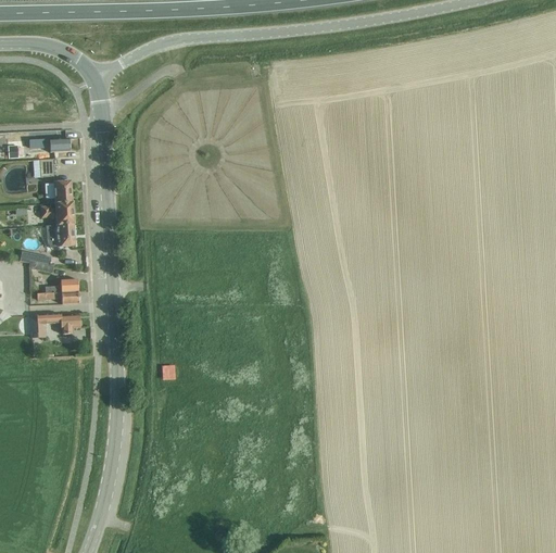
[(70,137),(29,138),(29,147),(51,146),(51,151),(71,150),(70,137)]
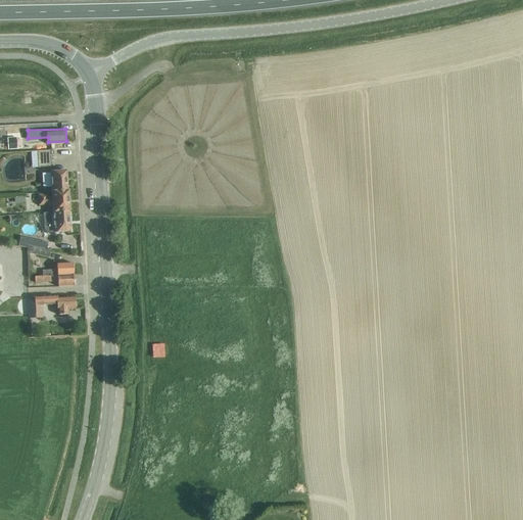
[(16,135),(7,135),(8,147),(17,146),(16,135)]
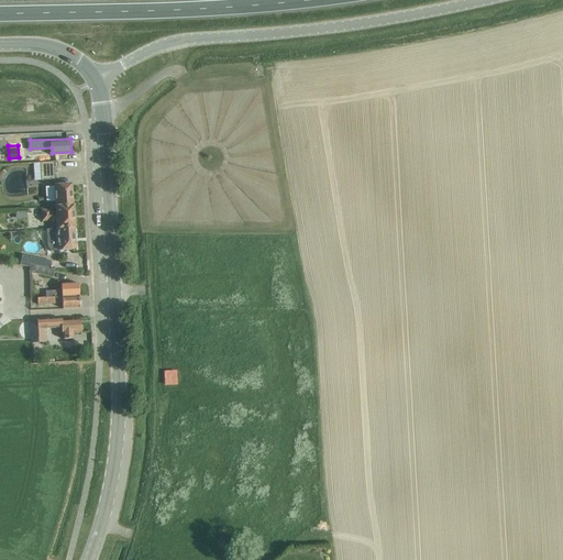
[(42,178),(55,177),(54,160),(41,161),(42,178)]
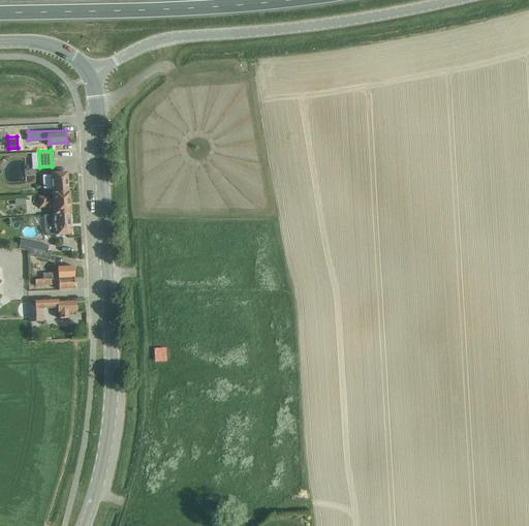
[(67,172),(52,173),(53,192),(55,193),(68,192),(67,172)]
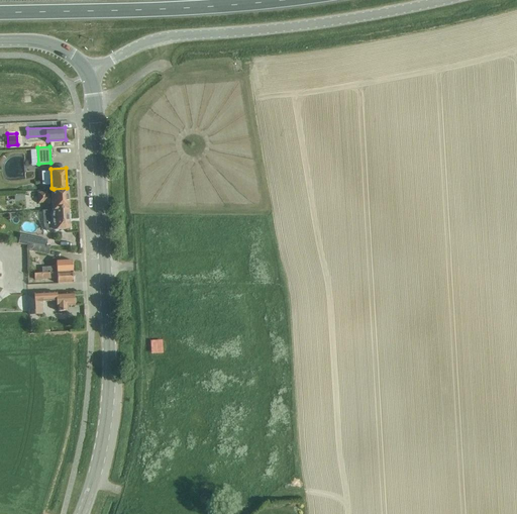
[(46,191),(38,191),(39,201),(53,200),(53,208),(69,207),(70,207),(68,188),(67,188),(54,189),(52,188),(52,193),(46,194),(46,191)]
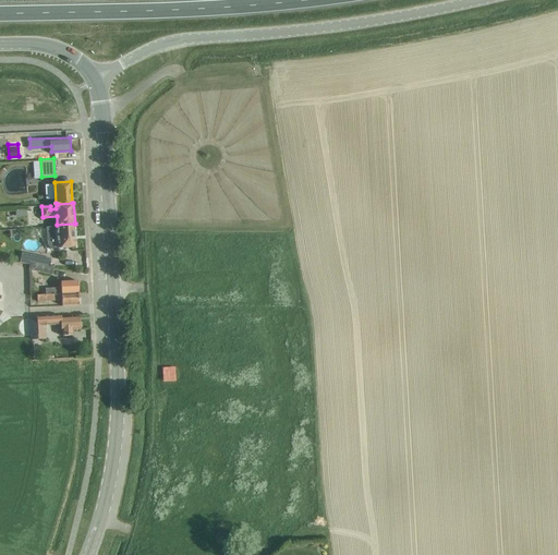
[(57,225),(47,226),(48,243),(50,243),(50,246),(58,245),(75,245),(74,224),(57,225)]
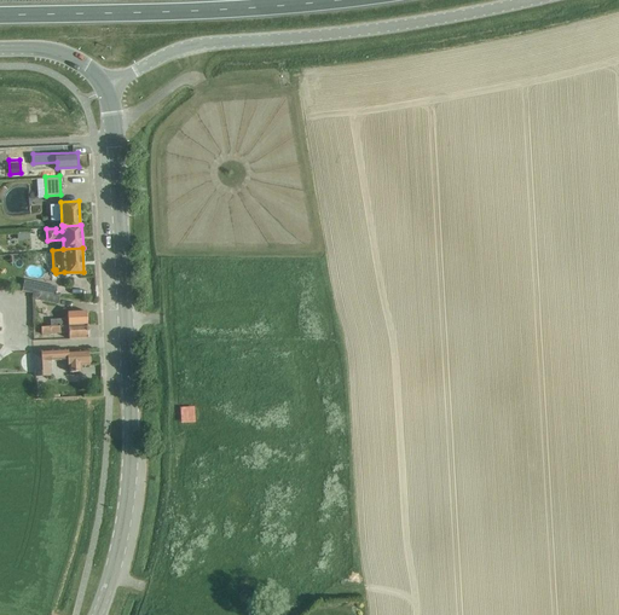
[(23,286),(22,289),(34,291),(34,289),(55,293),(57,285),(24,278),(23,286)]
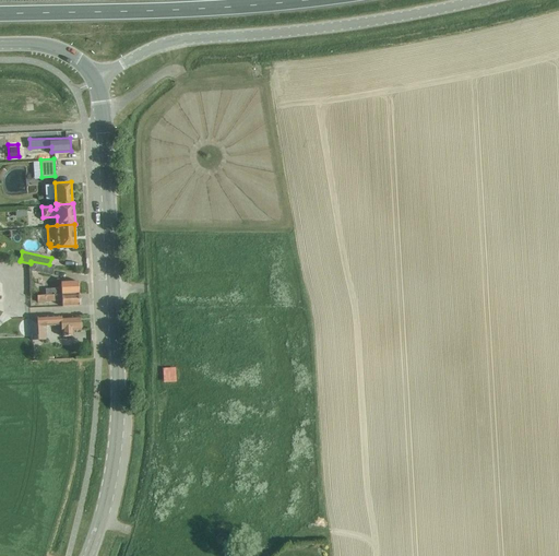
[(52,273),(54,265),(49,264),(31,261),(31,263),(30,269),(52,273)]
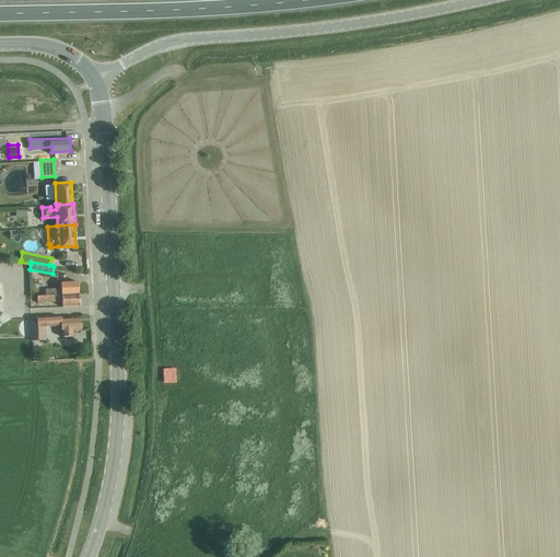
[(46,294),(79,292),(78,281),(61,281),(62,288),(46,288),(46,294)]
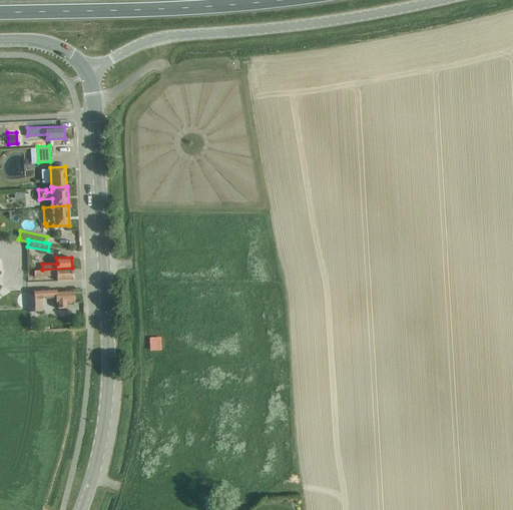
[(72,268),(42,270),(34,270),(35,276),(57,275),(57,280),(73,279),(72,268)]
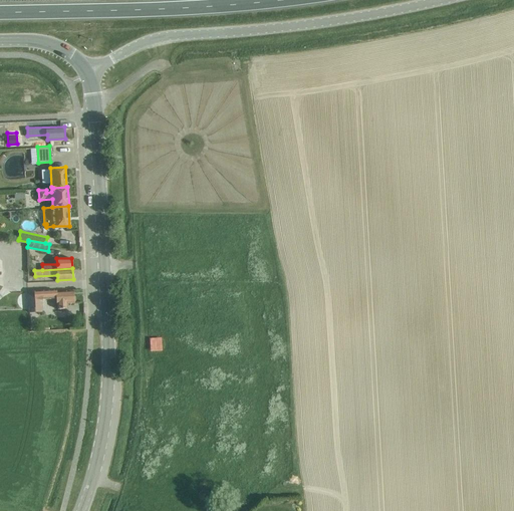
[(74,301),(74,290),(57,291),(57,289),(28,290),(28,302),(39,302),(38,296),(56,295),(56,302),(57,302),(57,307),(67,307),(66,302),(74,301)]
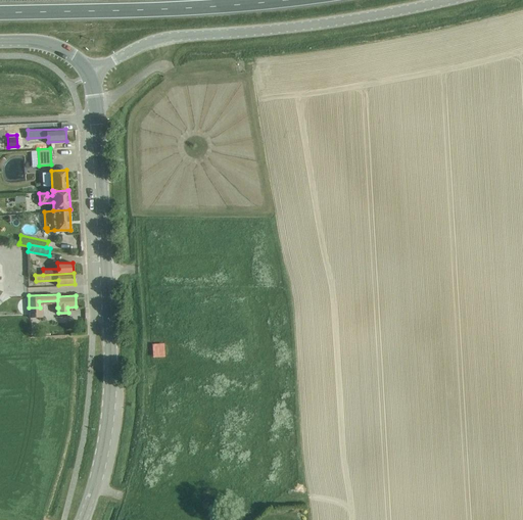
[(154,339),(154,353),(167,353),(165,338),(154,339)]
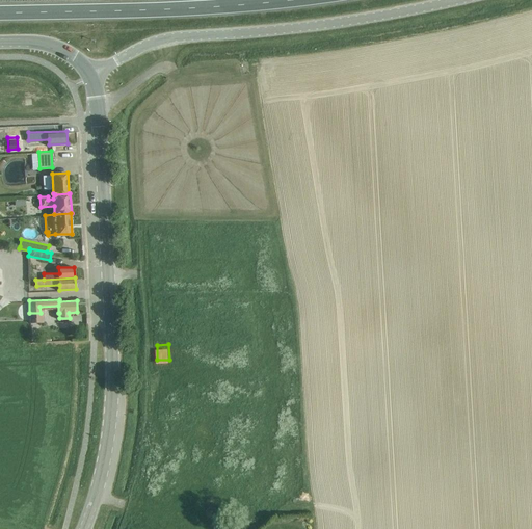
All buildings are outlined.
